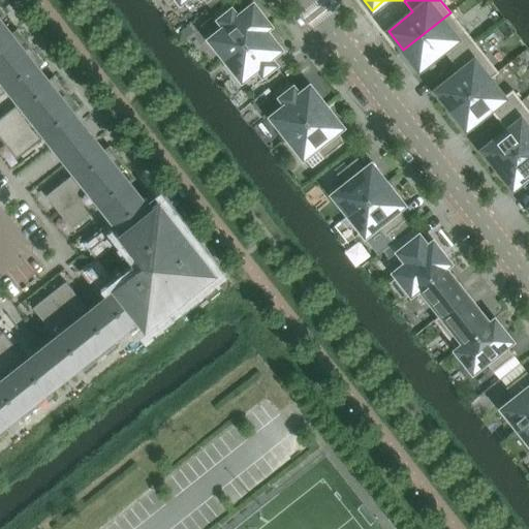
[(269,25),(253,4),(238,17),(226,3),(214,12),(224,27),(210,38),(225,59),(269,25)]
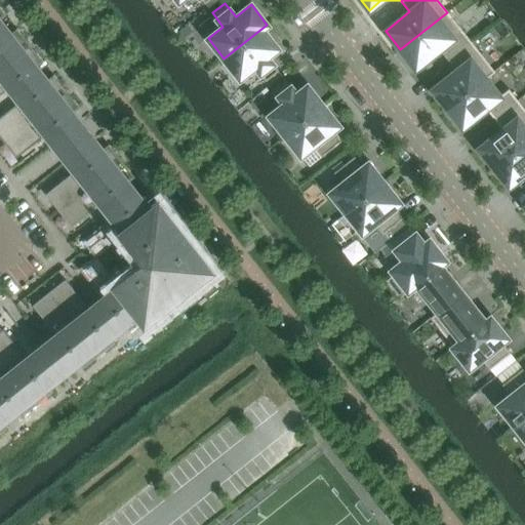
[(471,42),(447,12),(400,49),(415,69),(440,49),(447,59),(471,42)]
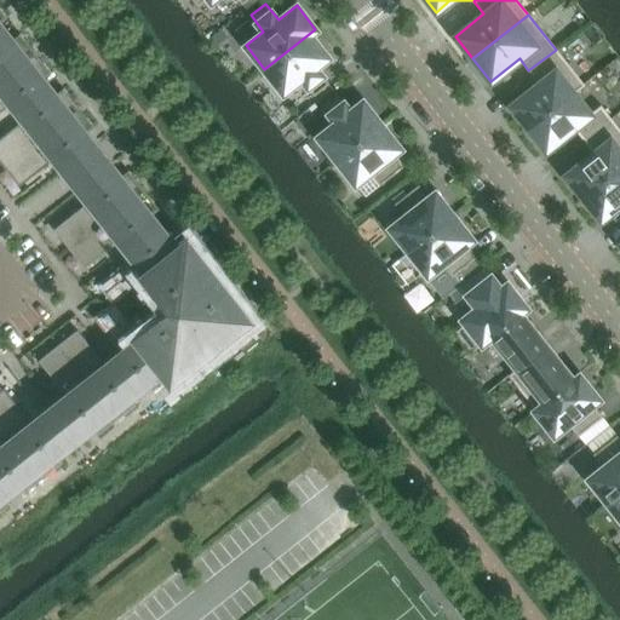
[(222,28),(210,36),(211,38),(216,45),(228,36),(222,29),(222,28)]
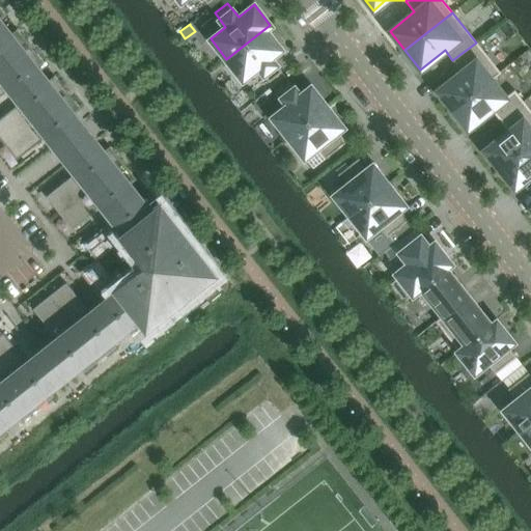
[(281,49),(266,30),(271,26),(270,25),(226,59),(243,80),(257,67),(269,82),(281,72),(271,58),(281,49)]
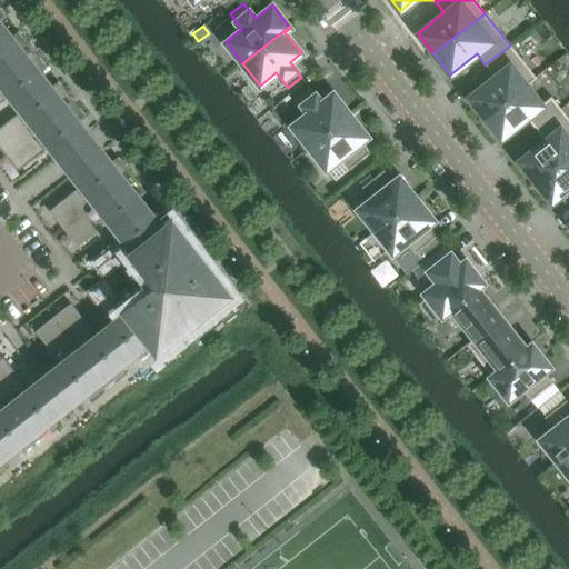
[(0,75),(32,49),(18,31),(10,38),(5,31),(0,33),(0,75)]
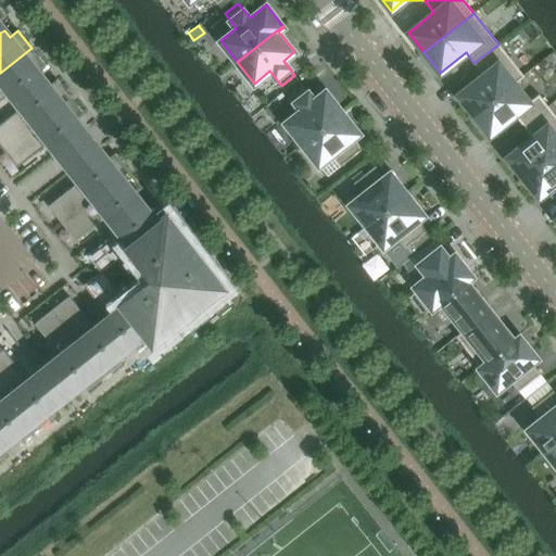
[(523,75),(498,45),(474,63),(482,74),(457,95),(474,115),(523,75)]
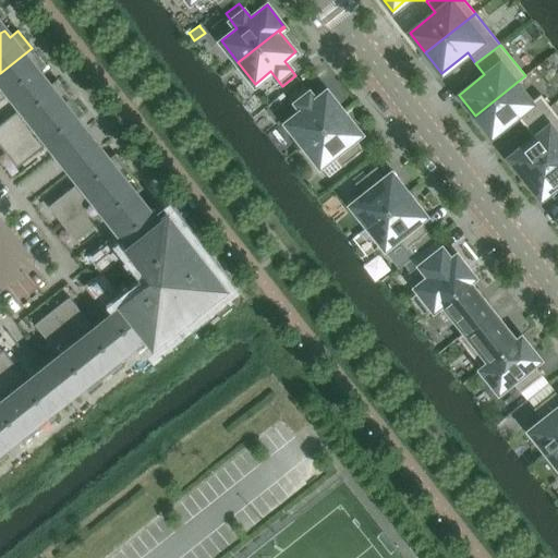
[(43,80),(37,72),(46,65),(32,48),(0,73),(0,100),(11,93),(17,100),(43,80)]
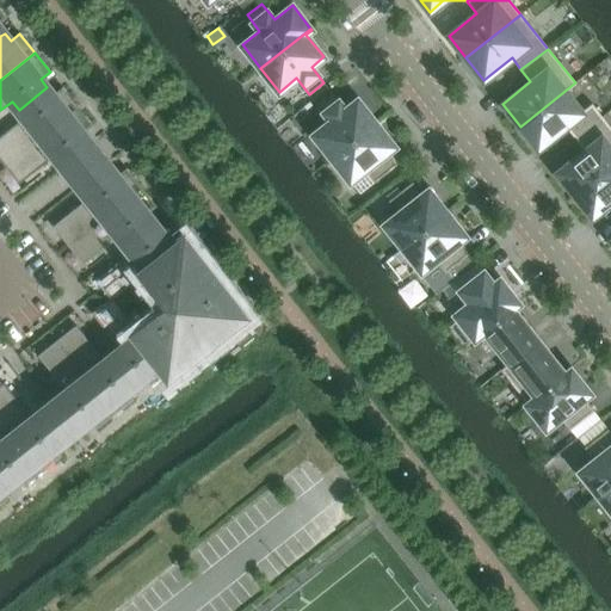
[(575,139),(602,117),(591,104),(581,111),(566,92),(575,84),(575,82),(520,127),(538,148),(566,127),(575,139)]
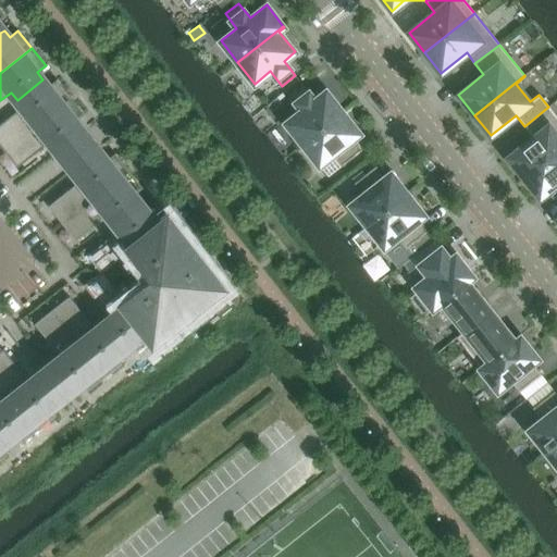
[(71,97),(57,79),(48,86),(42,79),(17,100),(23,107),(0,124),(0,145),(3,150),(71,97)]
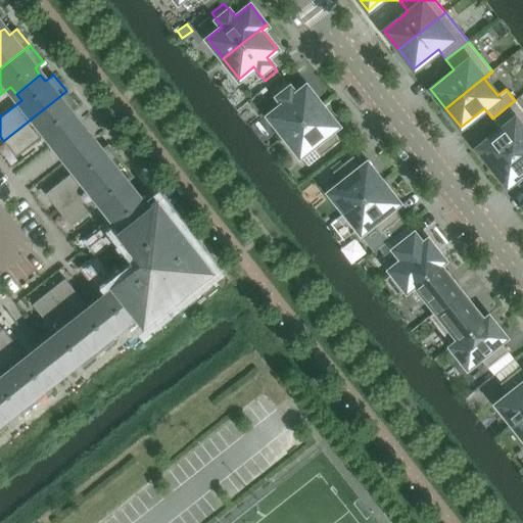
[(284,135),(322,105),(305,85),(295,94),(284,80),(272,89),(283,103),(268,115),(284,135)]
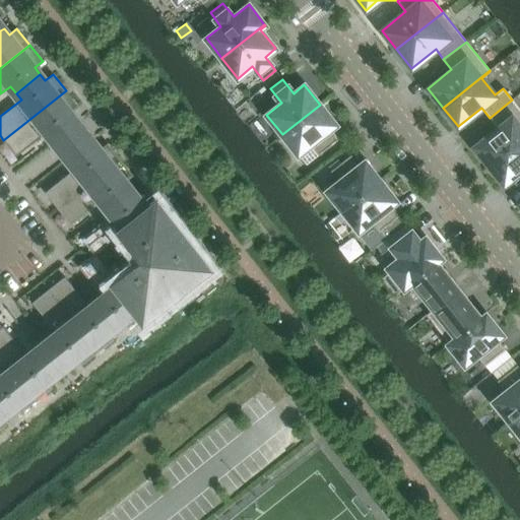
[(77,120),(75,118),(71,113),(78,107),(66,90),(3,140),(16,156),(47,132),(53,139),(77,120)]
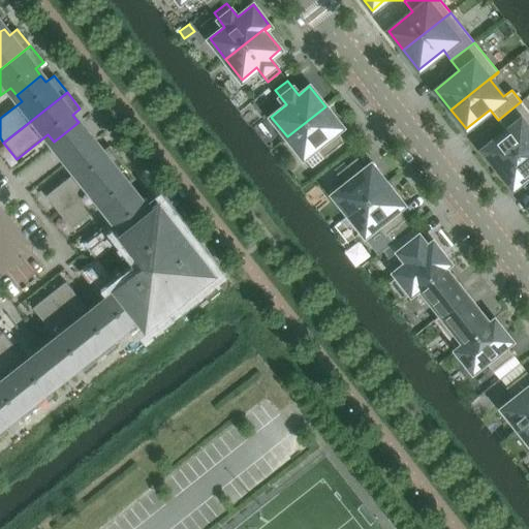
[(528,143),(528,111),(521,101),(498,120),(506,130),(481,149),(497,168),(528,143)]
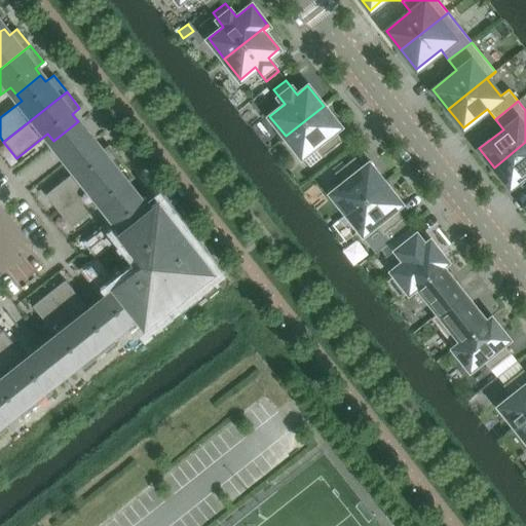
[(343,141),(334,130),(339,126),(324,106),(286,136),(301,156),(314,147),(323,157),(343,141)]
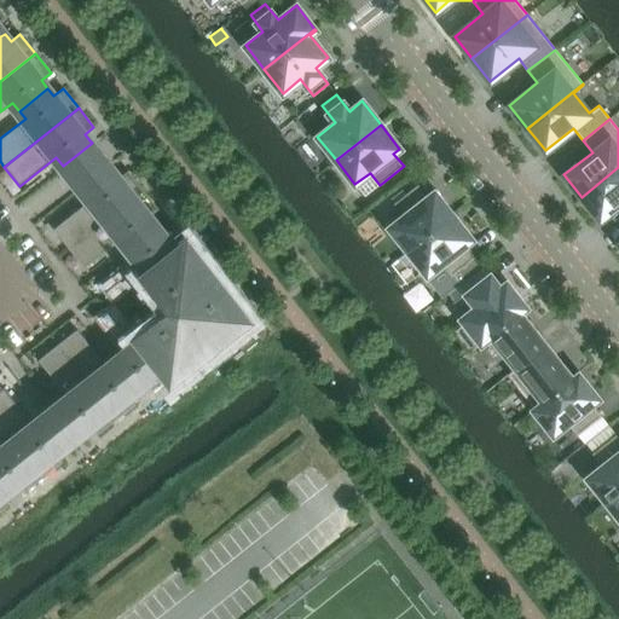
[(111,168),(92,143),(63,166),(82,191),(111,168)]
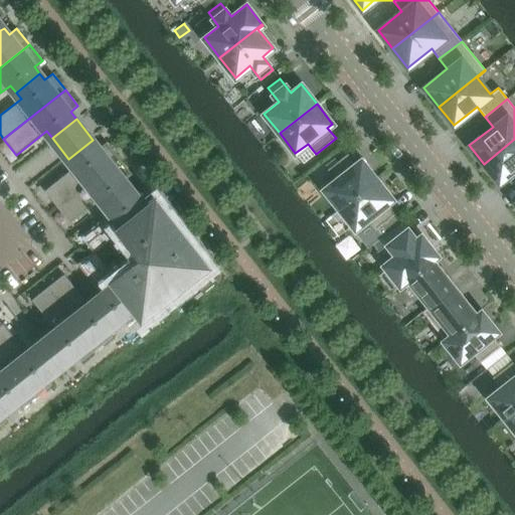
[(514,139),(484,164),(499,183),(514,170),(514,139)]
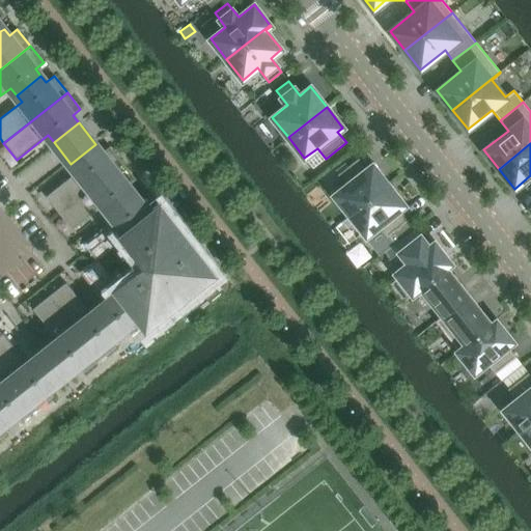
[(123,163),(110,146),(102,152),(98,147),(99,147),(95,144),(71,164),(77,172),(46,196),(59,214),(123,163)]
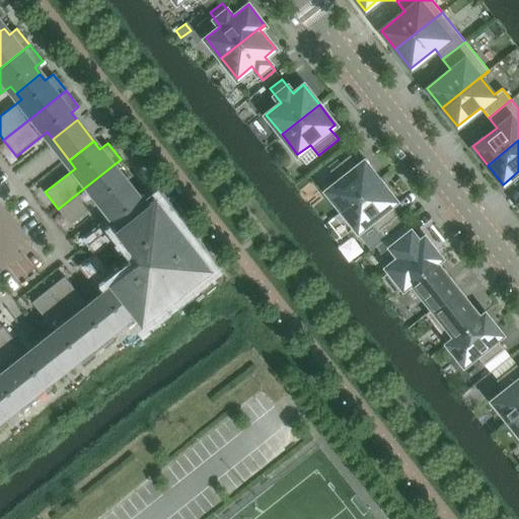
[(379,180),(364,161),(359,165),(351,154),(330,170),(339,180),(326,191),(342,211),(379,180)]
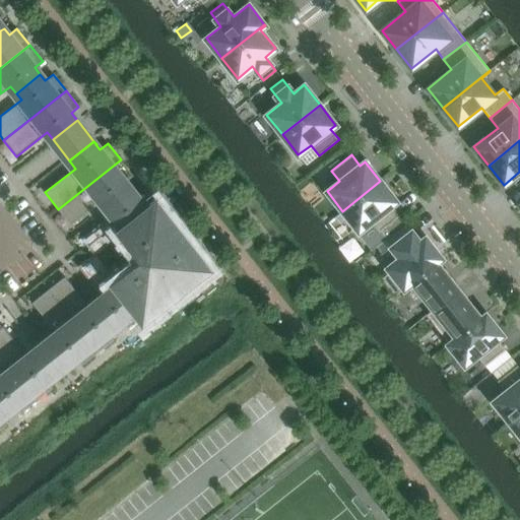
[(131,189),(125,182),(133,176),(121,159),(58,209),(70,225),(102,201),(107,207),(131,189)]
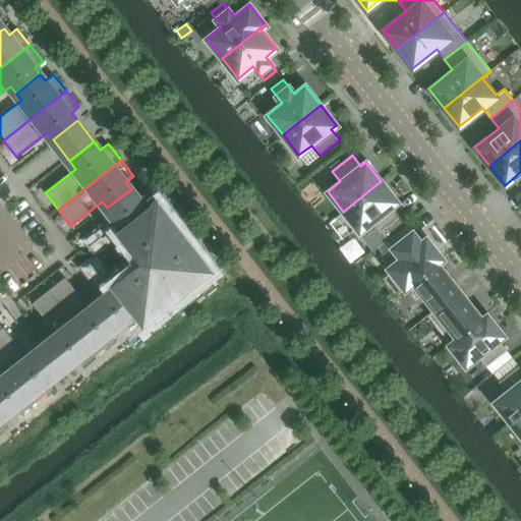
[(392,206),(397,201),(381,181),(343,212),(359,231),(371,222),(380,232),(400,216),(392,206)]
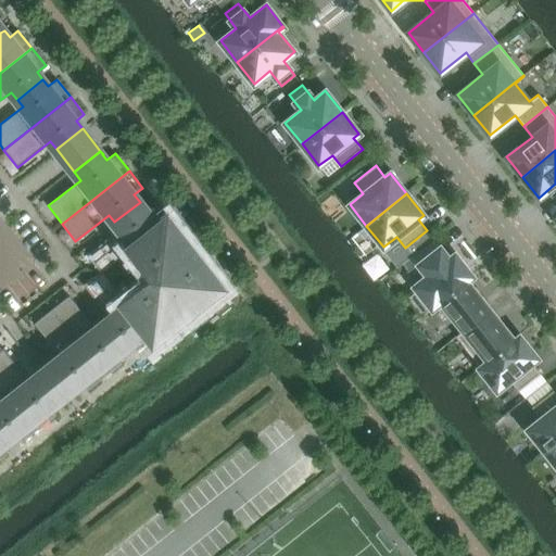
[(167,219),(153,202),(146,209),(140,202),(114,222),(119,228),(87,254),(100,272),(102,272),(122,255),(167,219)]
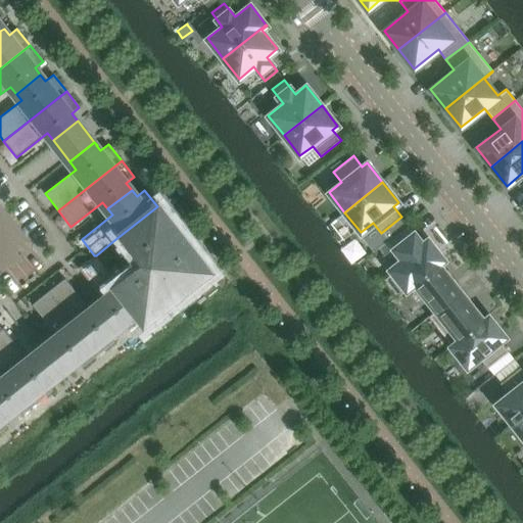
[(157,206),(114,240),(133,264),(113,278),(145,318),(198,275),(197,274),(191,267),(198,262),(199,262),(200,260),(173,226),(164,232),(160,227),(169,221),(157,206)]
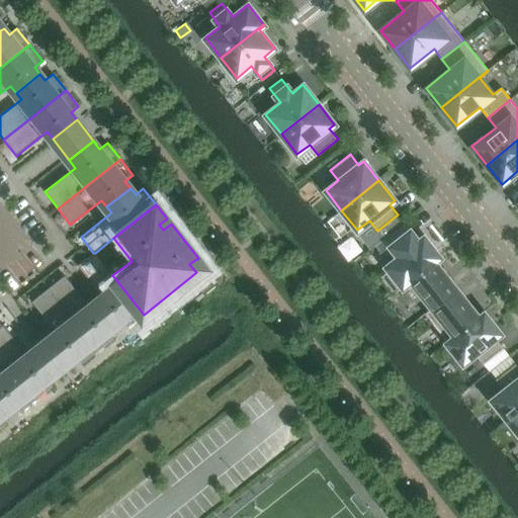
[(439,257),(424,237),(418,241),(410,231),(390,246),(399,257),(385,266),(389,269),(379,276),(393,293),(439,257)]
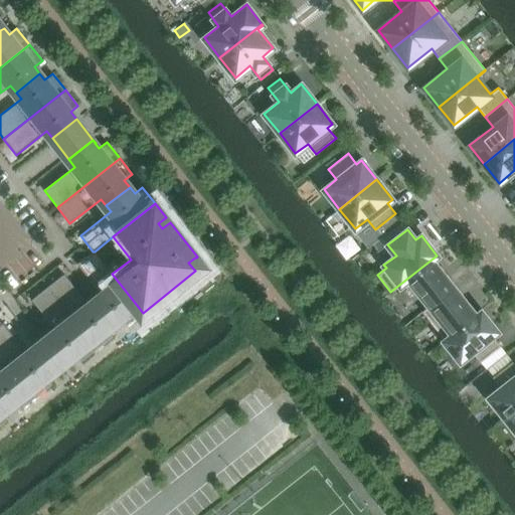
[(95,251),(93,251),(77,264),(101,294),(95,299),(114,323),(120,318),(126,326),(143,313),(112,274),(95,251)]
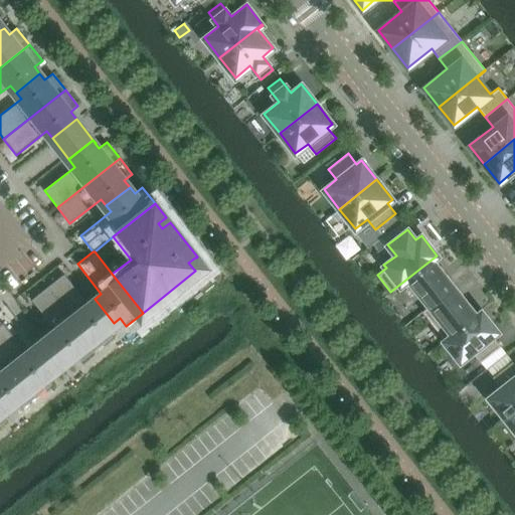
[(432,260),(438,255),(437,255),(390,292),(391,292),(407,279),(430,306),(422,311),(422,312),(454,288),(432,260)]
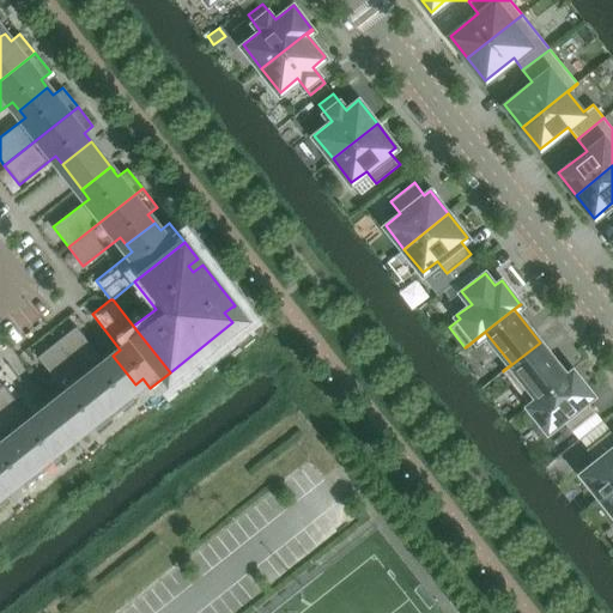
[(113,356),(104,363),(77,326),(58,341),(116,416),(134,400),(127,390),(135,384),(113,356)]
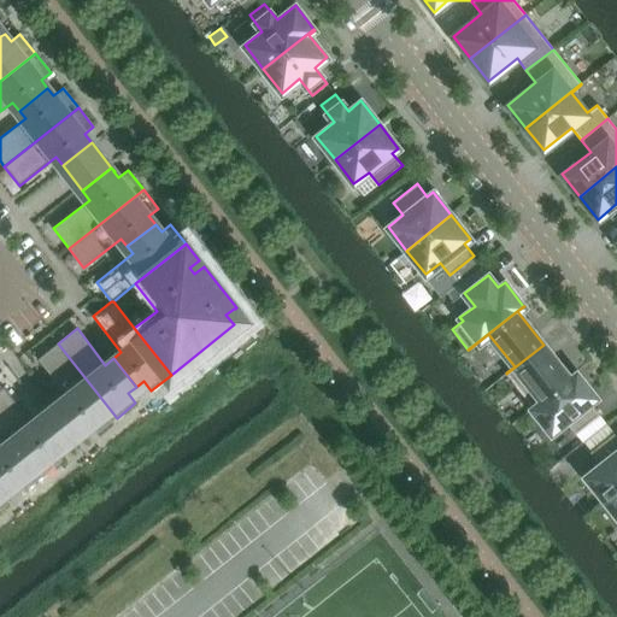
[(58,344),(37,359),(66,395),(58,403),(81,432),(84,429),(84,428),(89,424),(97,434),(117,418),(58,344)]
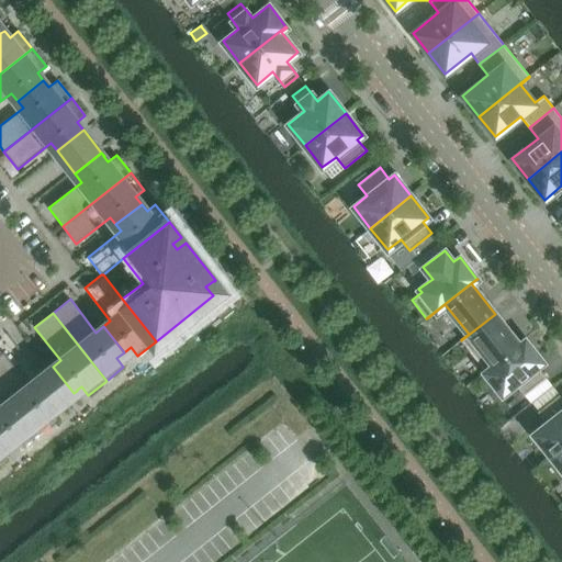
[(495,314),(461,340),(485,371),(484,372),(485,372),(526,340),(525,339),(519,344),(495,314)]
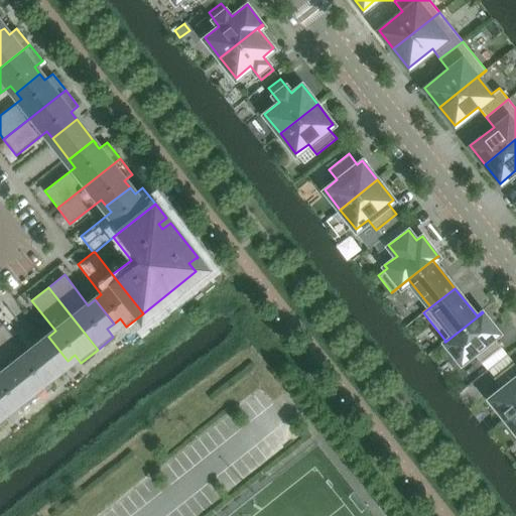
[(493,337),(498,333),(483,312),(445,342),(461,362),(473,352),(481,363),(501,347),(493,337)]
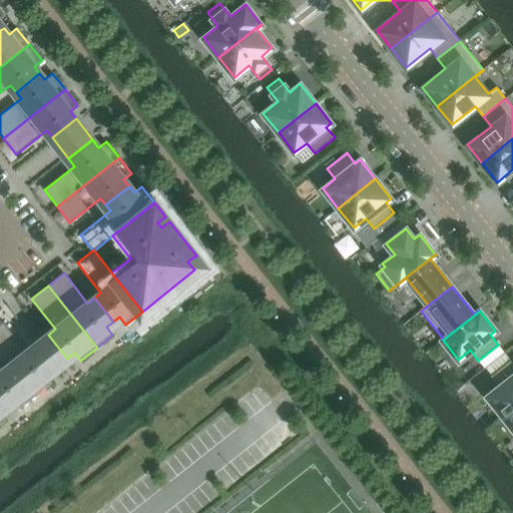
[(34,345),(27,351),(3,321),(0,323),(0,350),(36,396),(52,383),(46,375),(50,372),(51,372),(53,370),(34,345)]
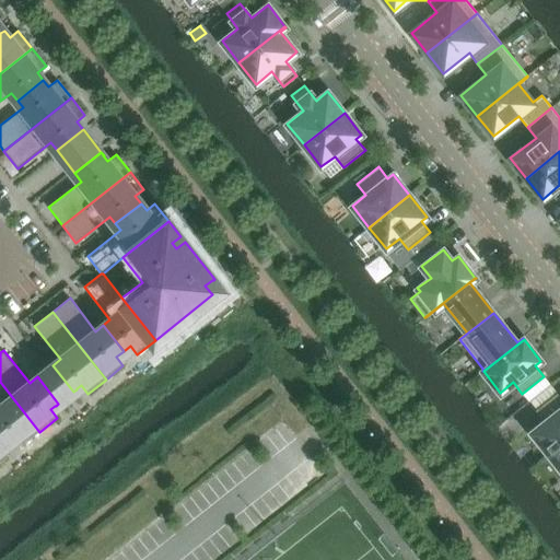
[(53,365),(37,376),(58,404),(73,392),(53,365)]
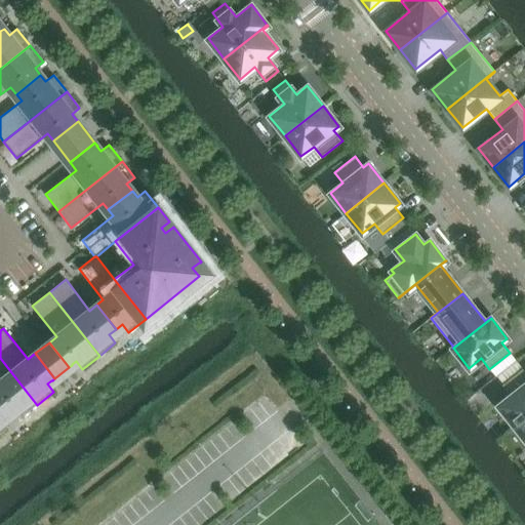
[(0,358),(0,405),(7,415),(14,410),(21,417),(37,405),(0,358)]
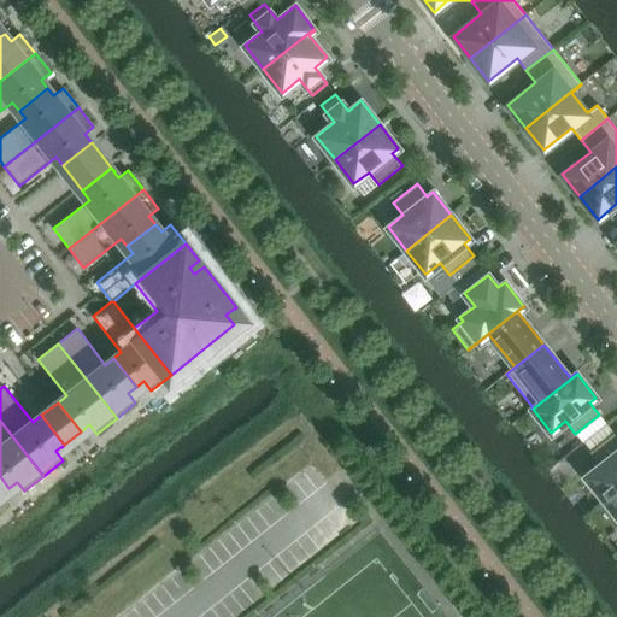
[(604,500),(616,489),(616,436),(613,433),(589,452),(600,464),(586,476),(604,500)]
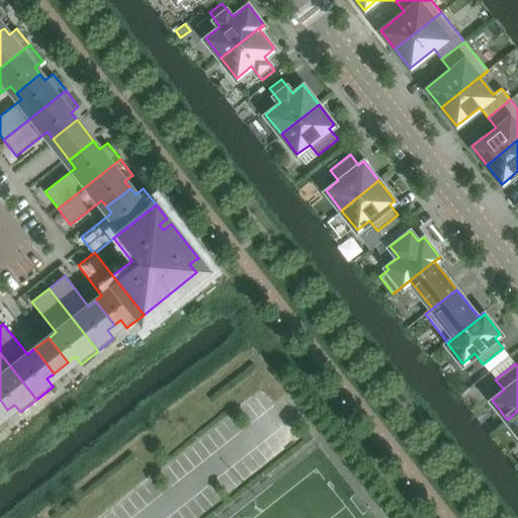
[(517,411),(507,420),(517,433),(517,411)]
